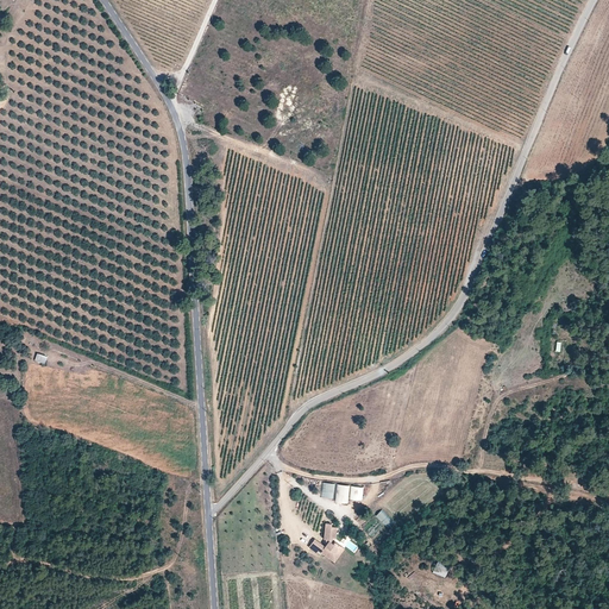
[(48,356),(38,353),(36,360),(45,363),(48,356)]
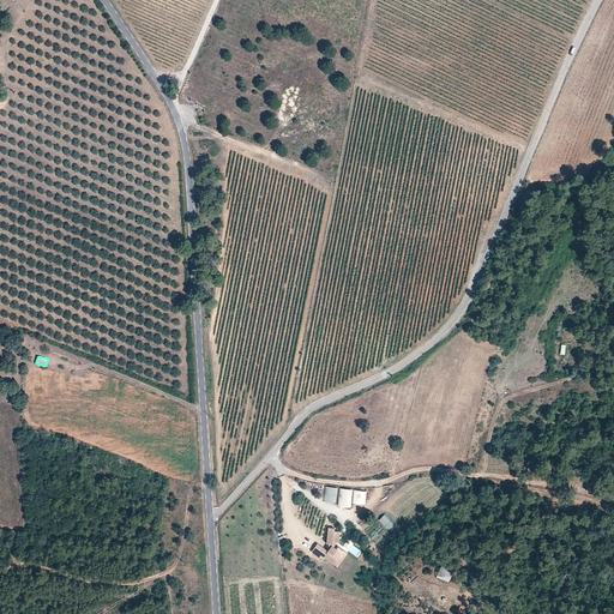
[(336,501),(337,487),(325,486),(324,500),(336,501)]
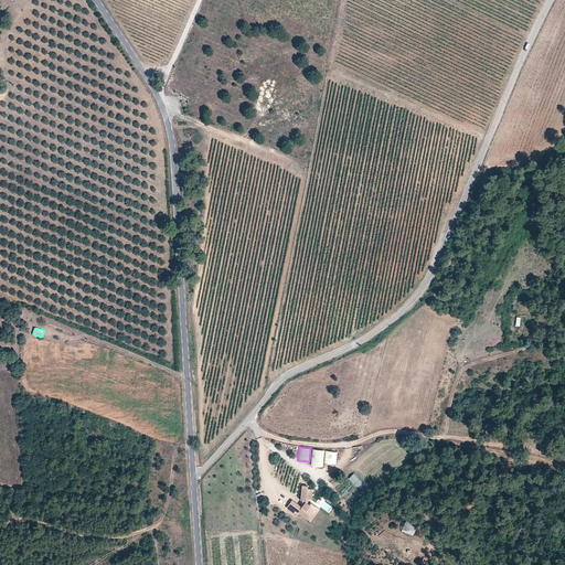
[(310,465),(323,466),(323,461),(336,462),(337,450),(312,448),(310,465)]
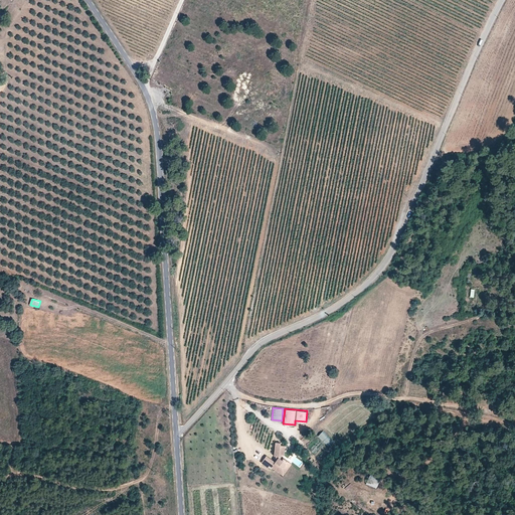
[(322,431),(317,436),(328,447),(333,441),(322,431)]
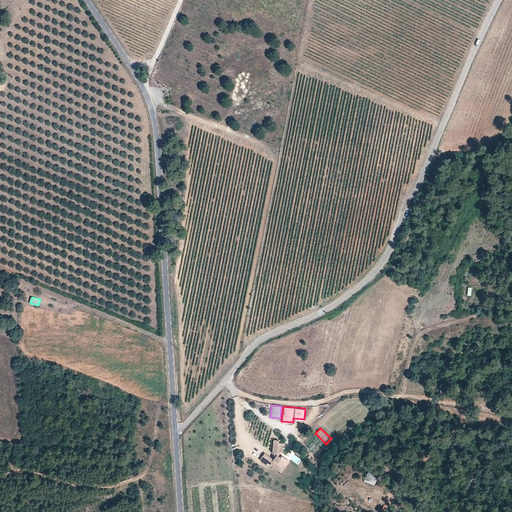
[(280,456),(278,455),(279,452),(281,452),(281,451),(282,443),(278,442),(278,440),(273,439),(272,452),(274,453),(273,459),(266,453),(261,460),(267,464),(268,462),(274,467),(276,464),(280,467),(283,464),(285,465),(288,460),(281,455),(280,456)]
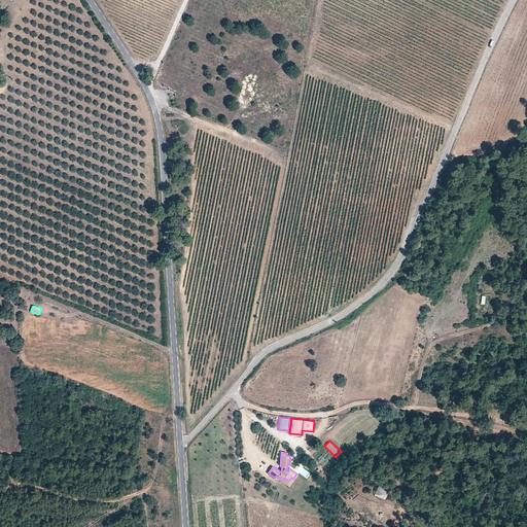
[(287,484),(290,486),(299,475),(296,473),(293,479),(291,478),(288,481),(284,478),(282,481),(287,484)]
